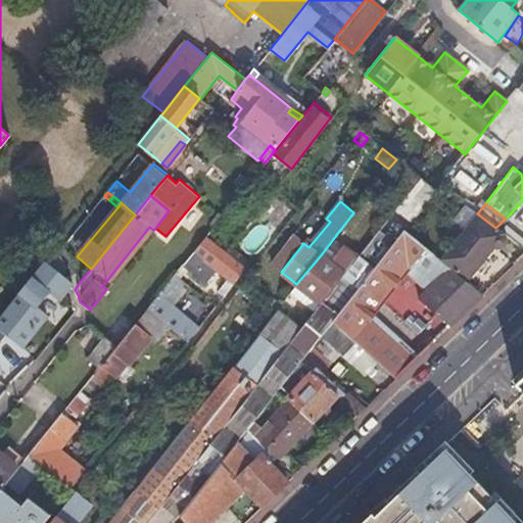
[(471,224),(440,260),(468,282),(493,249),(505,235),(495,228),(477,214),(467,205),(460,215),(471,224)]
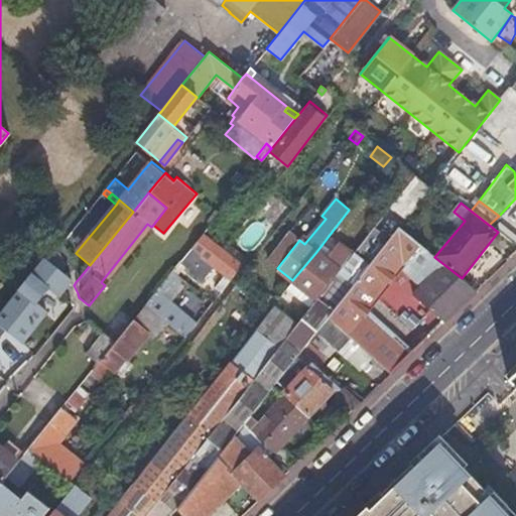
[(347,336),(390,374),(413,352),(367,309),(400,268),(421,287),(413,295),(444,321),(477,290),(462,278),(434,257),(398,228),(333,311),(328,317),(347,336)]
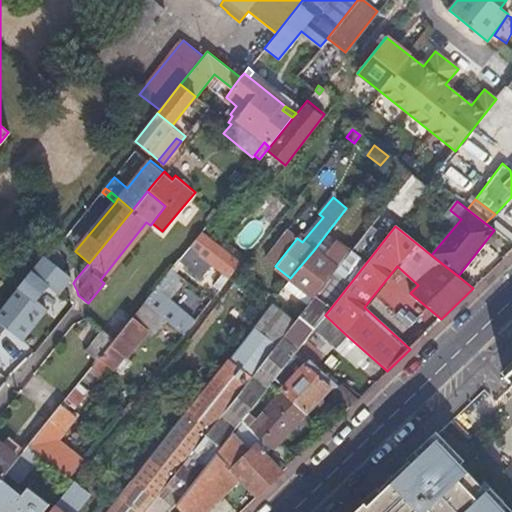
[(266,259),(275,266),(297,238),(288,231),(266,259)]
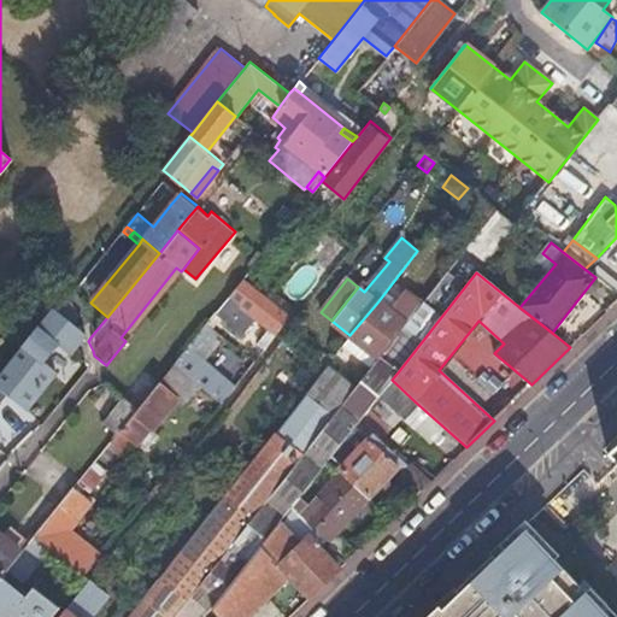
[(264,350),(291,317),(242,280),(217,311),(228,319),(224,323),(239,335),(253,316),(270,330),(258,345),(264,350)]
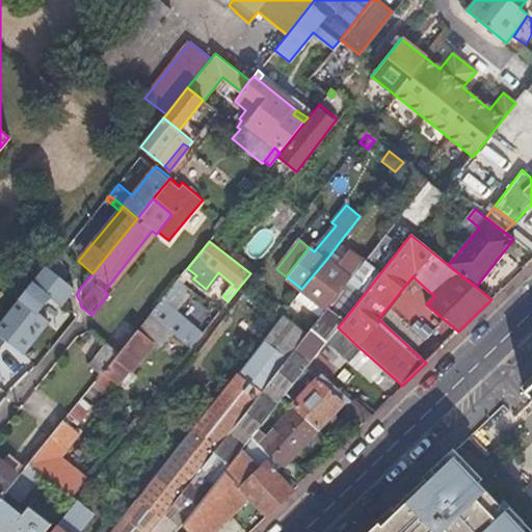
[(301,290),(326,309),(363,262),(348,250),(335,268),(325,261),(301,289),(301,290)]
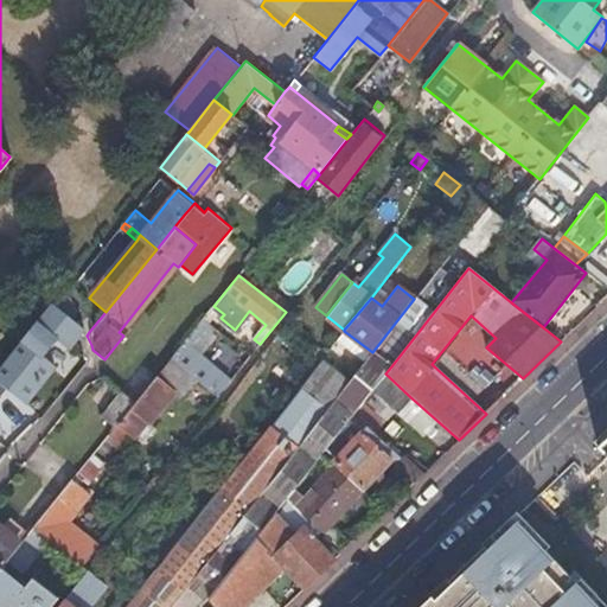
[(63,289),(52,304),(69,318),(77,311),(63,289)]
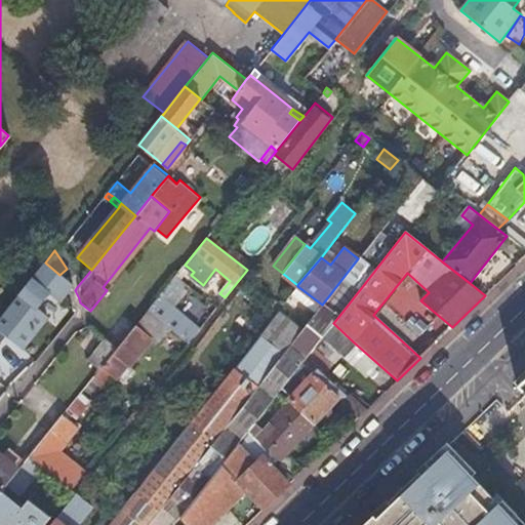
[(44,261),(28,282),(0,316),(0,340),(4,335),(21,349),(46,316),(35,308),(46,293),(57,301),(72,284),(59,275),(45,263),(44,261)]
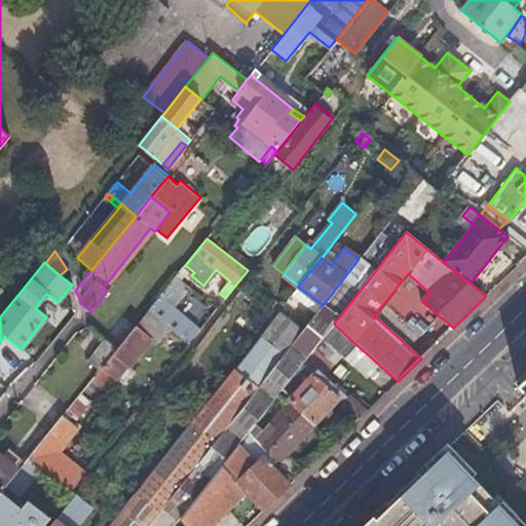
[(172,329),(189,343),(198,332),(173,310),(162,303),(171,293),(175,297),(181,290),(172,282),(149,310),(172,329)]
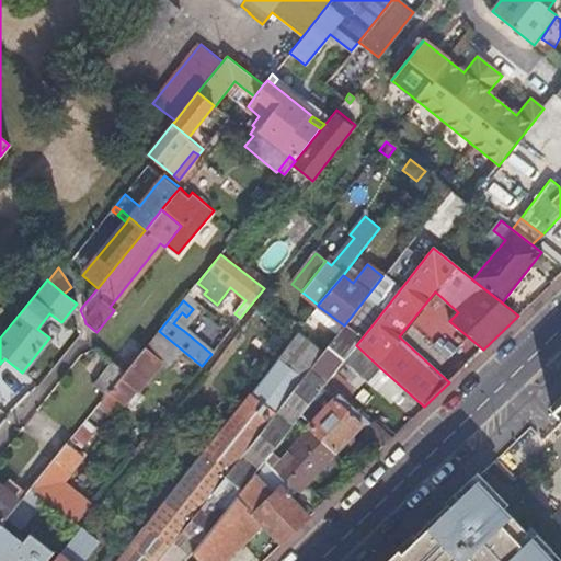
[(173,323),(184,331),(198,313),(193,309),(186,317),(182,312),(173,323)]
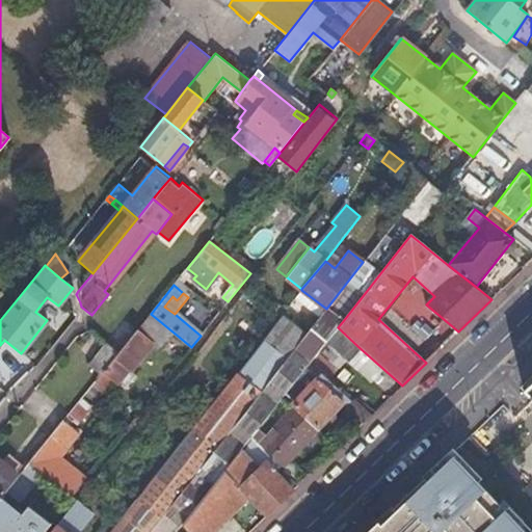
[(176,531),(183,525),(183,524),(249,440),(259,428),(283,397),(302,373),(310,364),(338,327),(343,321),(326,309),(307,334),(286,361),(259,395),(208,459),(149,531),(176,531)]
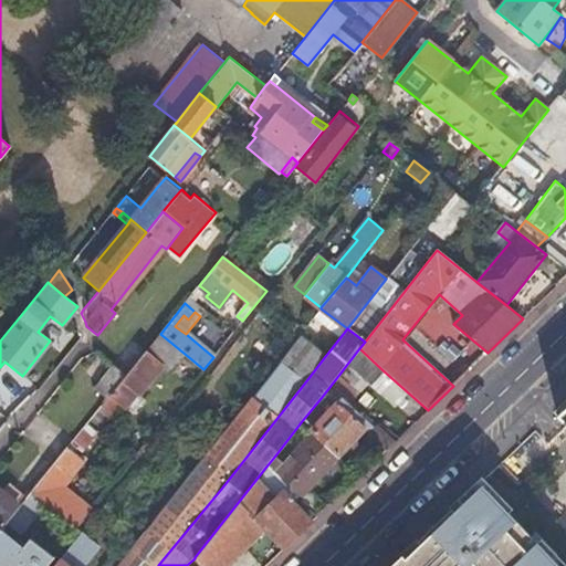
[(170,371),(185,354),(160,334),(150,346),(126,375),(107,399),(102,406),(112,413),(113,415),(122,404),(127,407),(137,394),(139,395),(164,365),(170,371)]
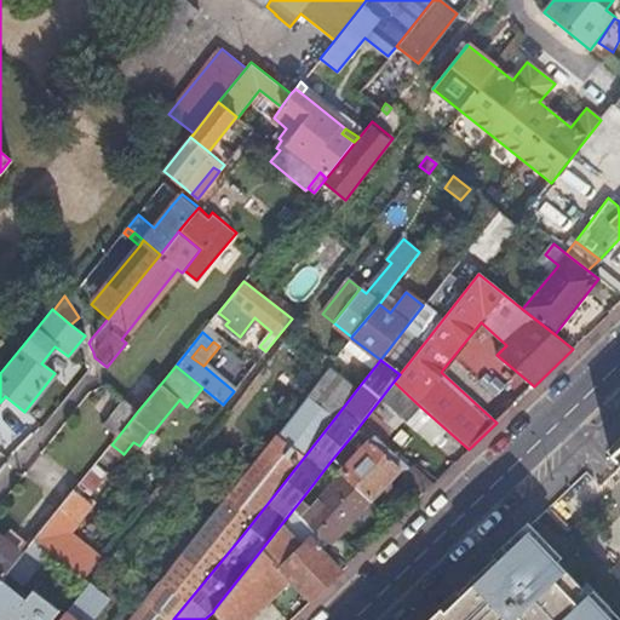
[(173,619),(242,535),(302,460),(333,420),(357,389),(332,367),(306,399),(275,438),(130,619),(173,619)]
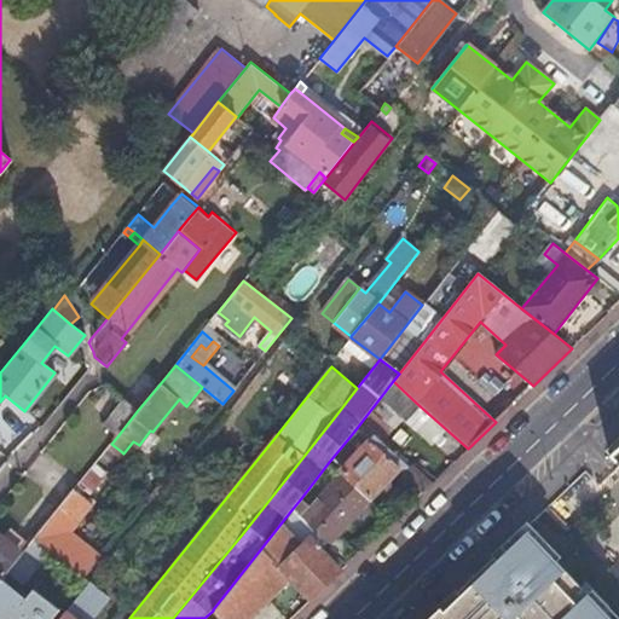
[(360,423),(380,443),(416,403),(393,381),(360,423)]
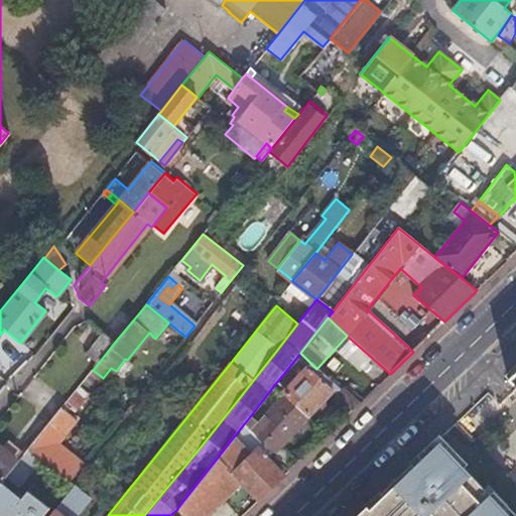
[(115,342),(103,332),(86,353),(98,364),(115,342)]
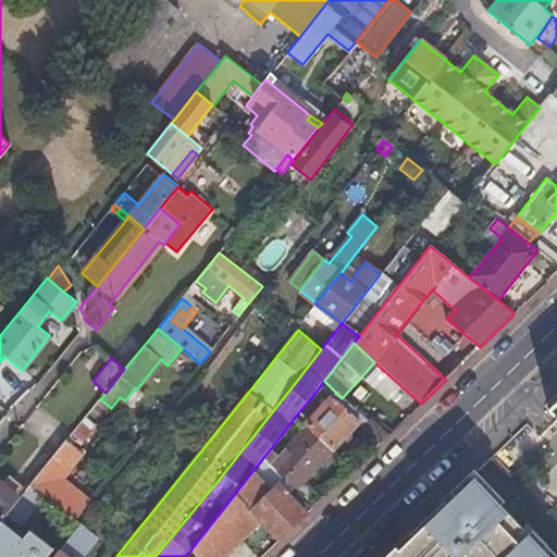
[(369,432),(381,443),(386,437),(342,398),(324,381),(317,391),(327,401),(306,424),(307,426),(333,449),(358,422),(363,426),(369,432)]
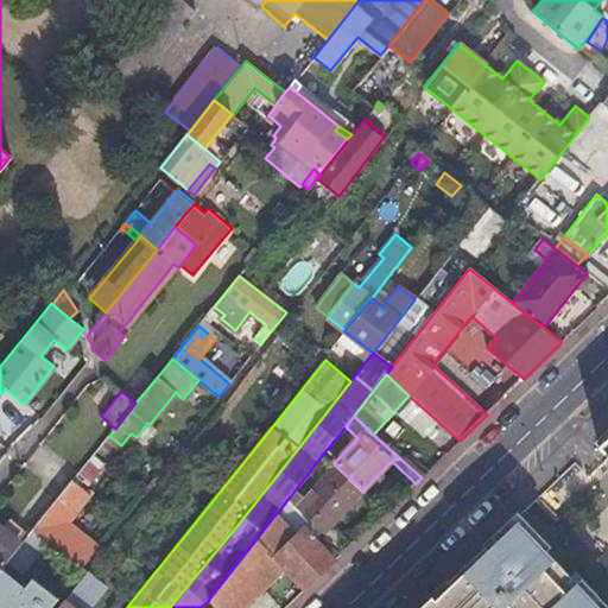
[(147,423),(137,437),(145,443),(156,429),(150,424),(147,423)]
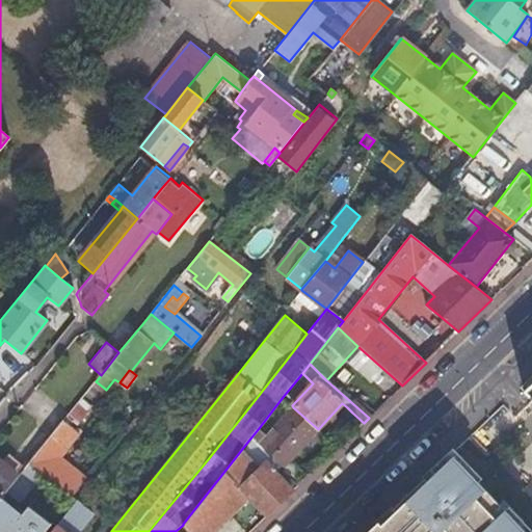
[(96,381),(86,393),(96,401),(105,389),(96,381)]
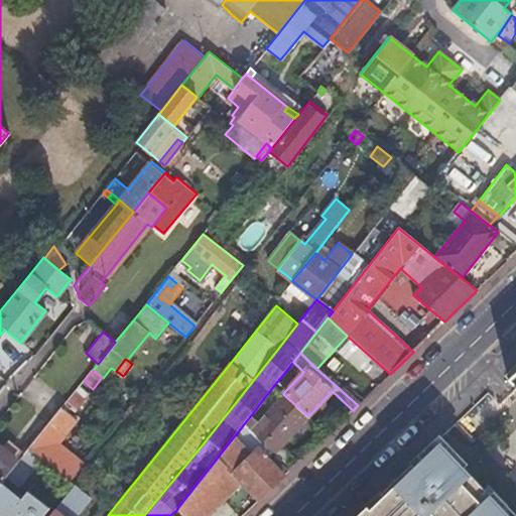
[(176,379),(188,388),(195,380),(182,371),(176,379)]
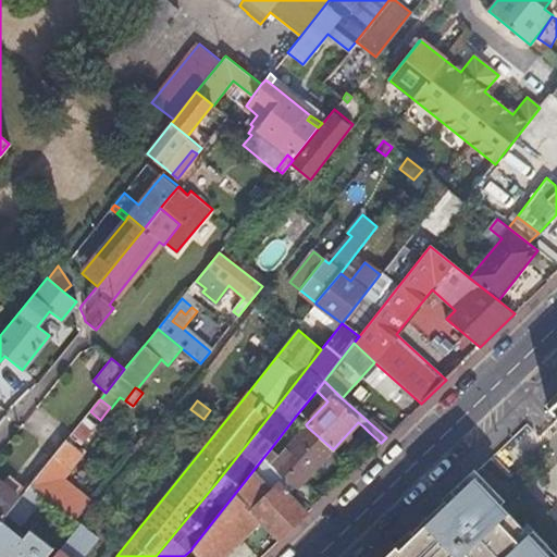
[(85,437),(95,426),(85,419),(76,430),(83,435),(85,437)]
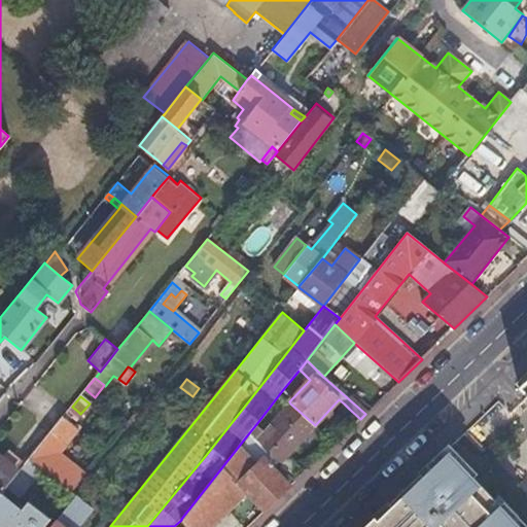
[(247,435),(295,481),(307,469),(290,453),(307,434),(315,425),(290,403),(266,432),(256,424),(247,435)]
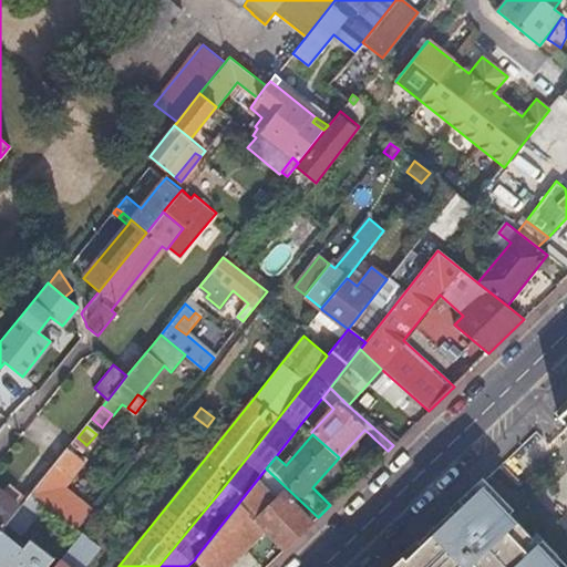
[(66,524),(75,532),(91,512),(63,490),(90,456),(81,449),(84,443),(78,437),(73,443),(31,495),(40,503),(66,524)]
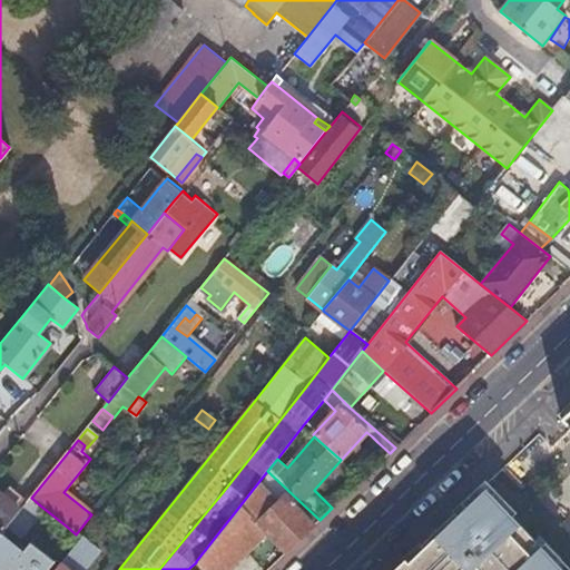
[(341,460),(332,470),(337,475),(346,467),(341,460)]
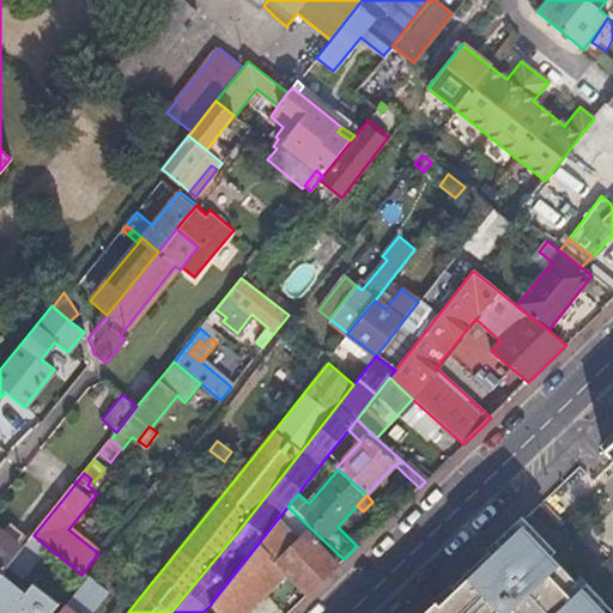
[(564,522),(545,503),(541,507),(559,526),(564,522)]
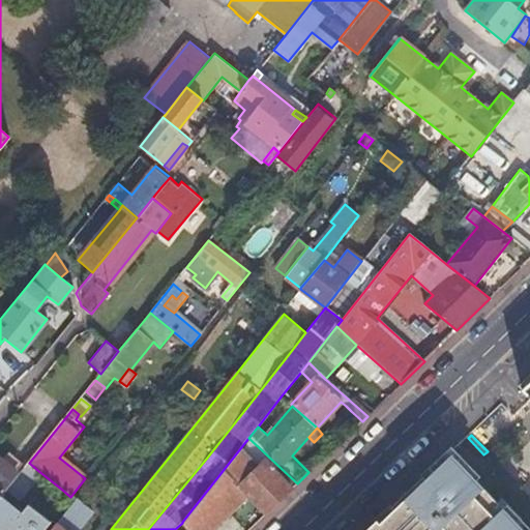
[(229,512),(245,529),(248,529),(297,483),(248,438),(182,522),(182,523),(188,529),(211,529),(219,522),(229,512)]
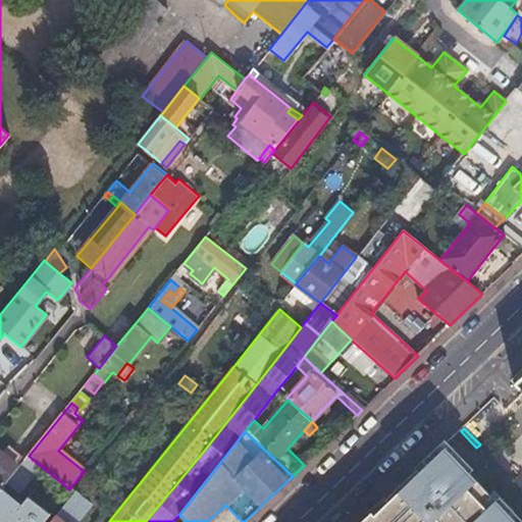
[(360,521),(510,521),(507,519),(509,516),(468,473),(465,475),(439,449),(441,447),(441,446),(360,521)]
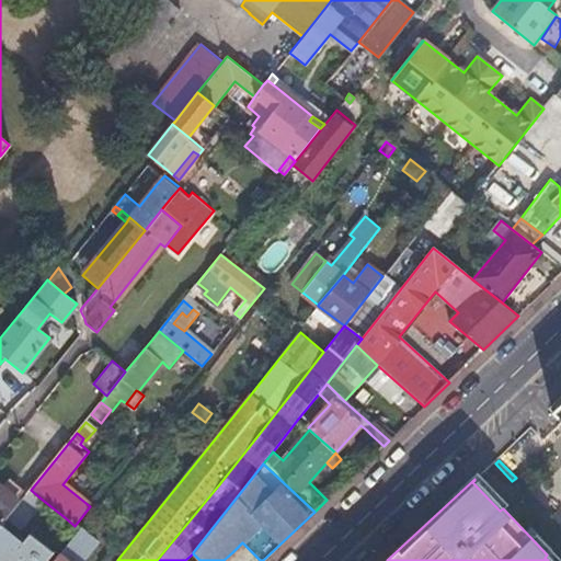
[(4,483),(0,489),(0,491),(18,505),(23,499),(4,483)]
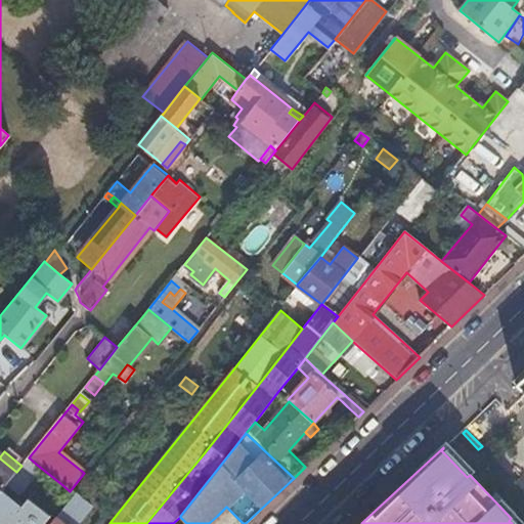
[(16,491),(37,465),(29,457),(22,466),(16,472),(7,484),(16,491)]
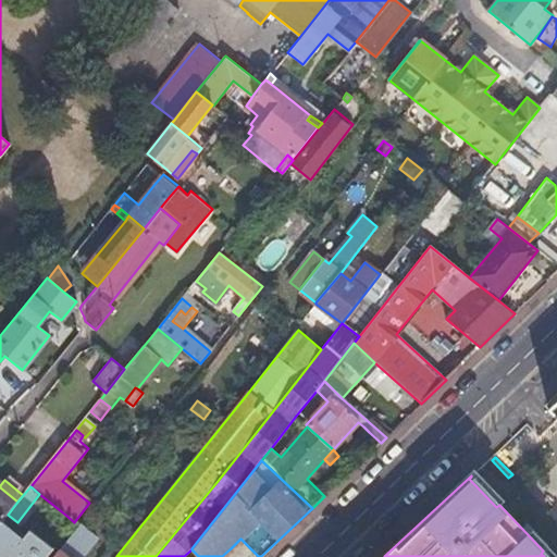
[(0,523),(1,522),(8,515),(17,502),(0,487),(0,523)]
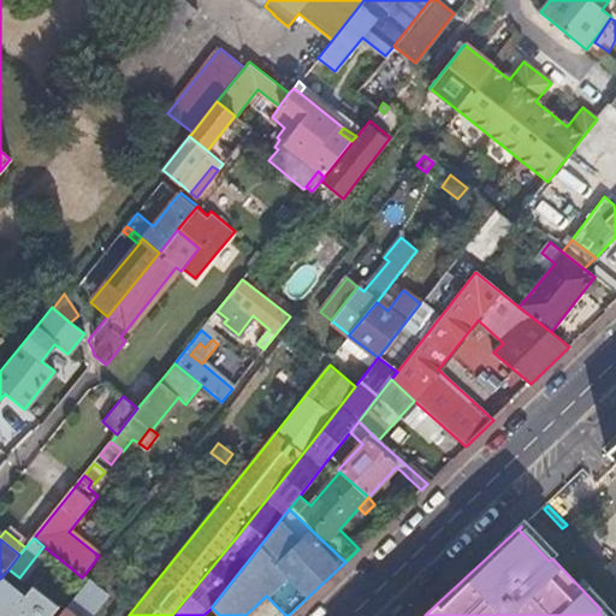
[(0,615),(51,615),(58,606),(33,586),(24,597),(1,578),(0,579),(0,615)]
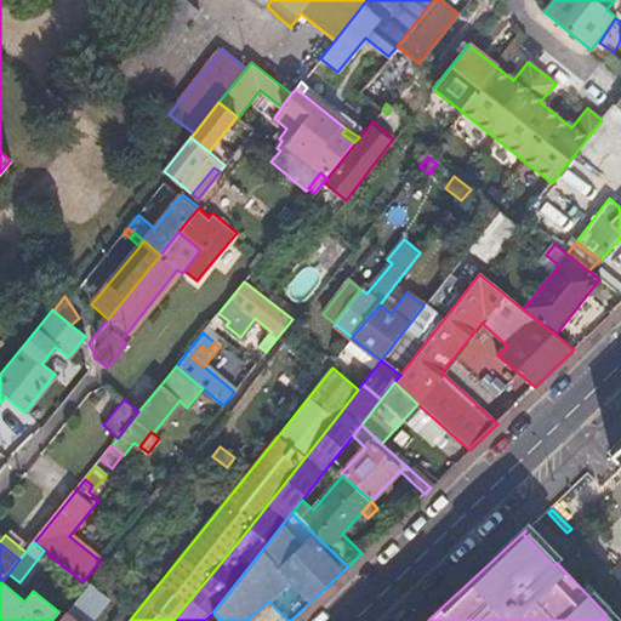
[(64,615),(60,620),(93,620),(109,603),(87,586),(81,594),(64,615)]
